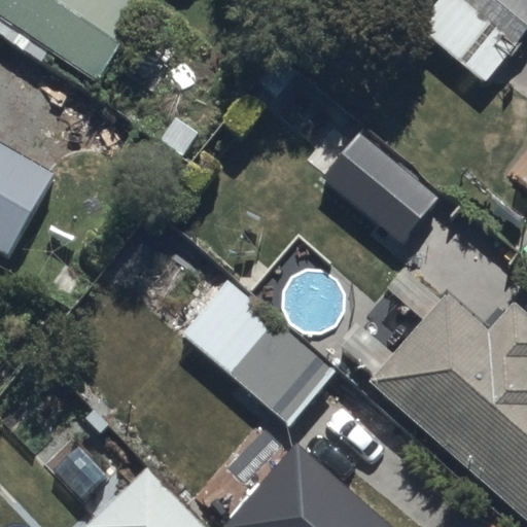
[(0,0),(0,34),(44,64),(54,50),(96,79),(144,7),(133,0),(0,0)]
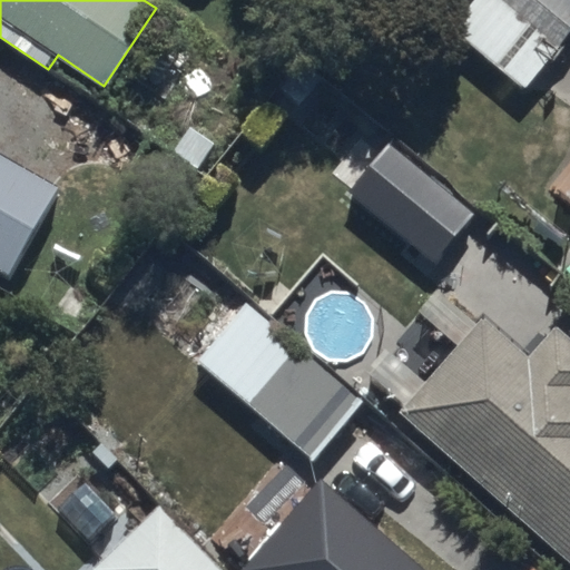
[(569,0),(465,0),(446,22),(526,89),(569,36),(569,0)]
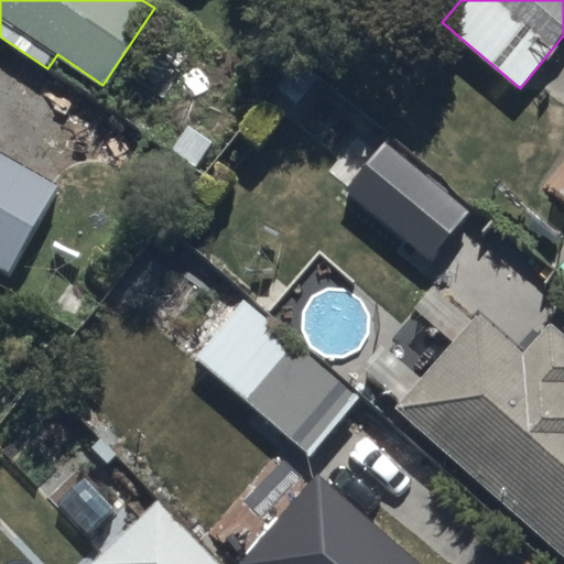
[(383,140),(343,188),(431,261),(470,212),(383,140)]
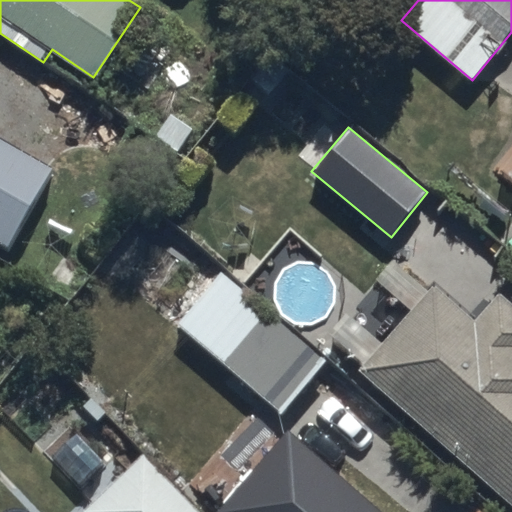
[(0,243),(8,248),(56,168),(0,133),(0,243)]
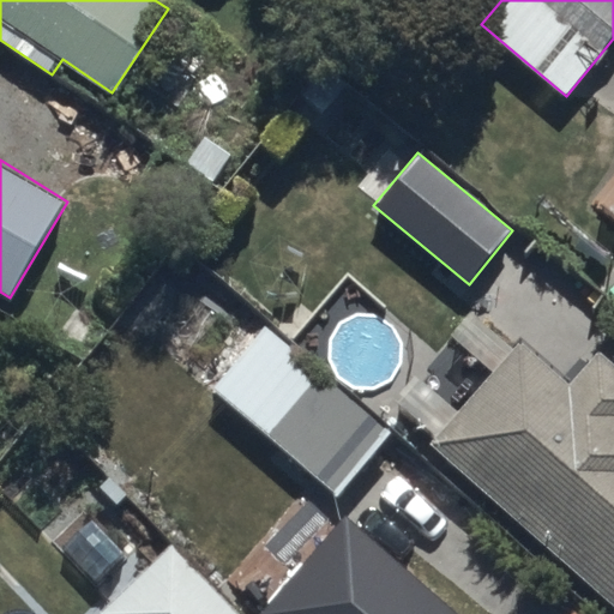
[(266,318),(211,383),(339,494),(395,429),(266,318)]
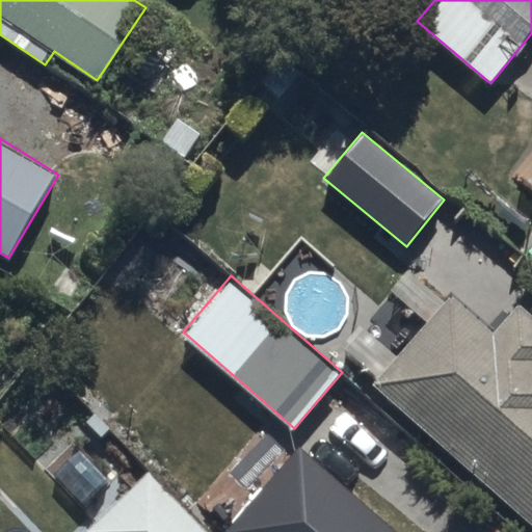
[(447,289),(371,374),(531,517),(531,311),(521,300),(494,330),(447,289)]
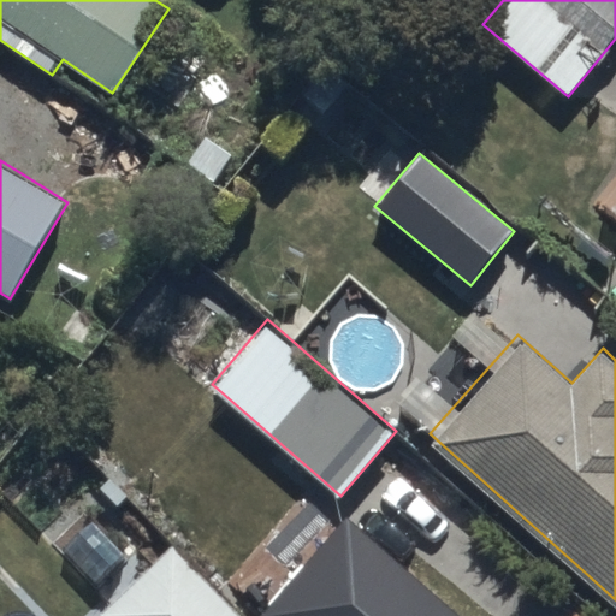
[(466,615),(349,514),(260,614),(262,615),(466,615)]
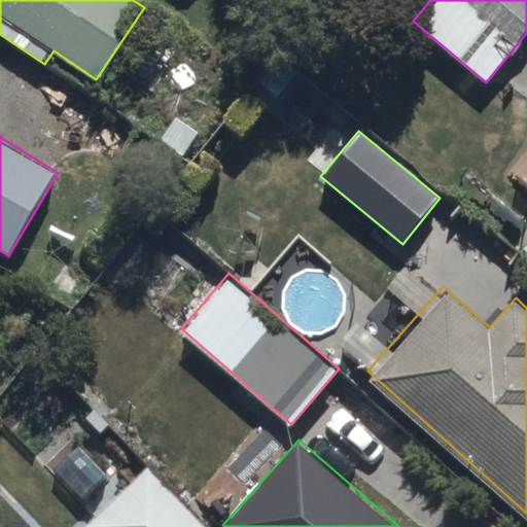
[(199,526),(139,464),(79,522),(84,526),(199,526)]
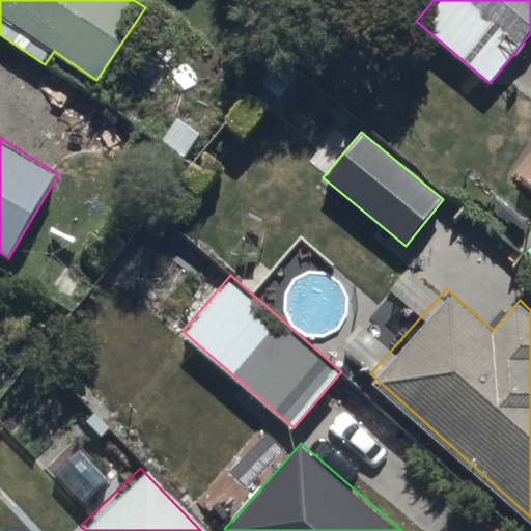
All buildings are outlined.
